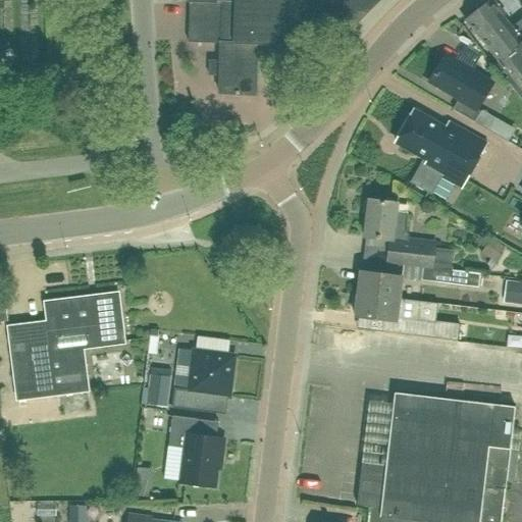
[(185,0),(186,2),(189,2),(188,44),(220,44),(219,61),(208,61),(207,75),(220,75),(219,94),(255,94),(256,44),(299,45),(299,40),(330,40),(371,0),(185,0)]
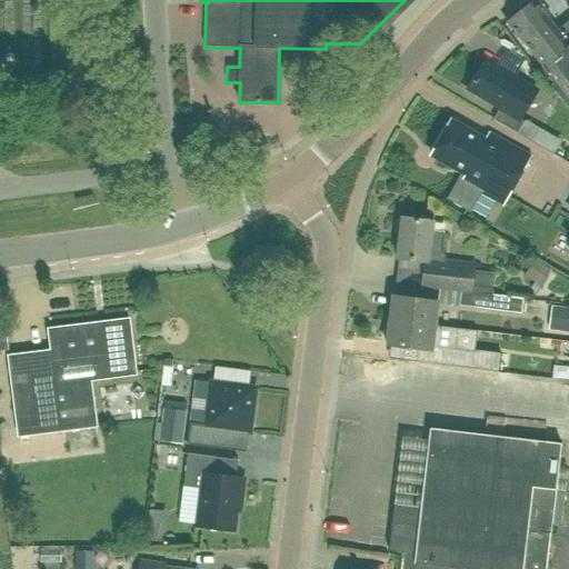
[(568,45),(533,1),(508,22),(568,98),(568,45)]
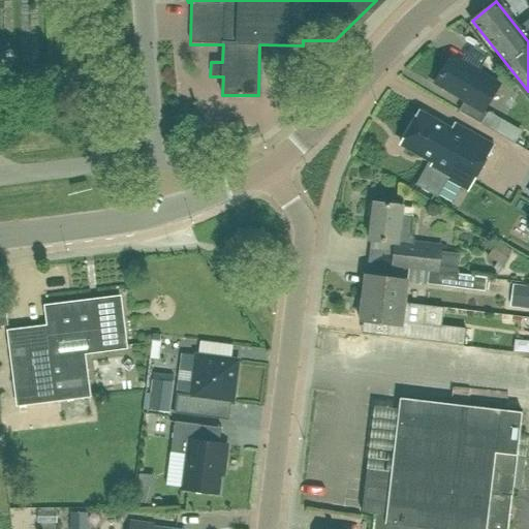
[(498,84),(452,56),(436,83),(464,99),(458,111),(480,124),(487,113),(483,111),(498,84)]
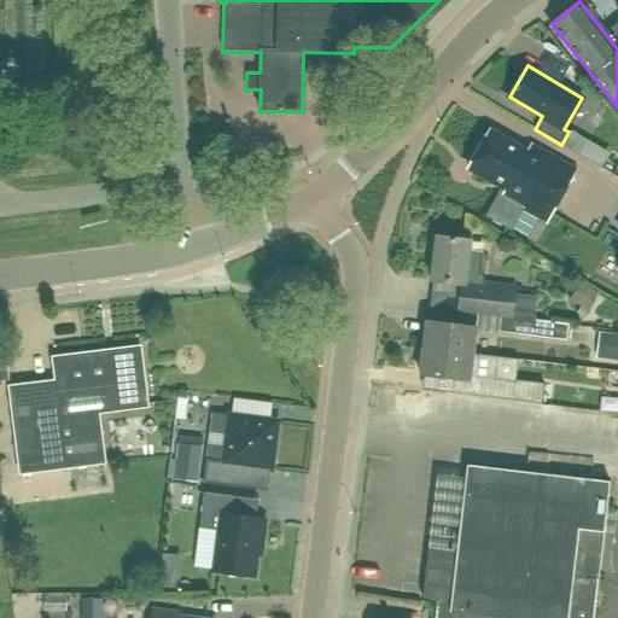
[(526,152),(489,132),(468,168),(491,180),(493,185),(497,187),(501,186),(506,188),(489,219),(507,228),(517,211),(544,227),(577,169),(530,144),(526,152)]
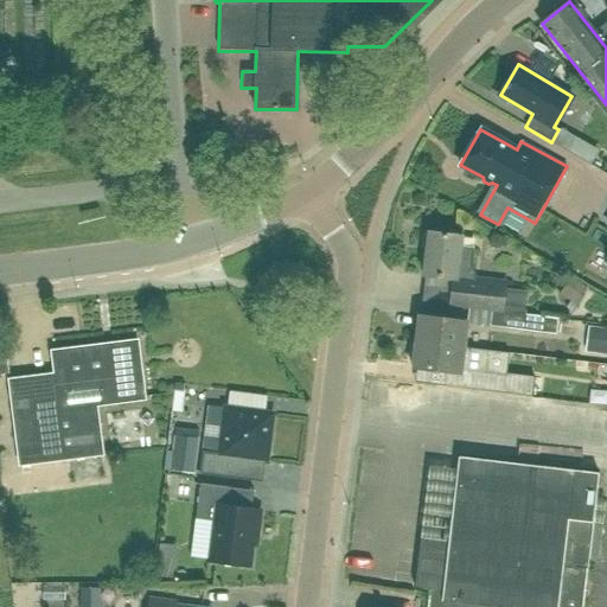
[(575,141),(558,131),(551,142),(569,152),(575,141)]
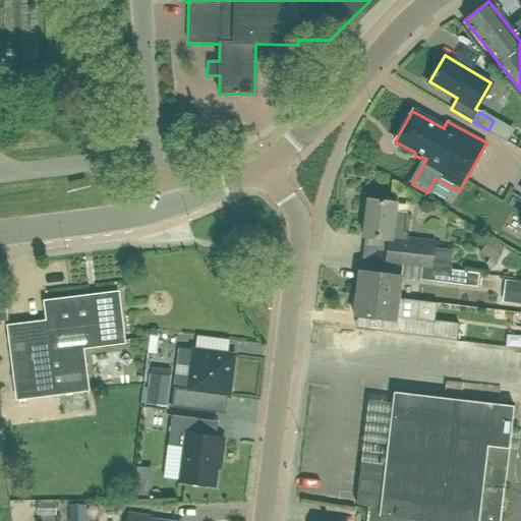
[(404,264),(450,270),(453,250),(433,248),(433,247),(407,244),(408,233),(403,232),(405,215),(395,213),(396,203),(367,198),(367,200),(363,199),(362,212),(366,213),(363,236),(389,239),(386,261),(404,263),(404,264)]
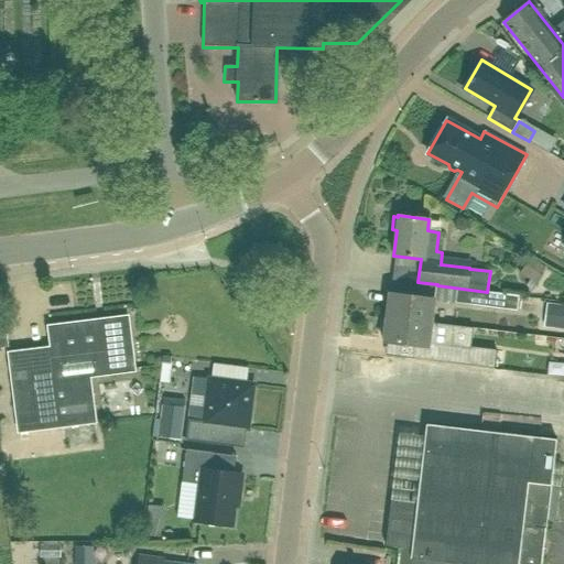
[(487,292),(437,285),(436,300),(516,310),(518,296),(487,293),(487,292)]
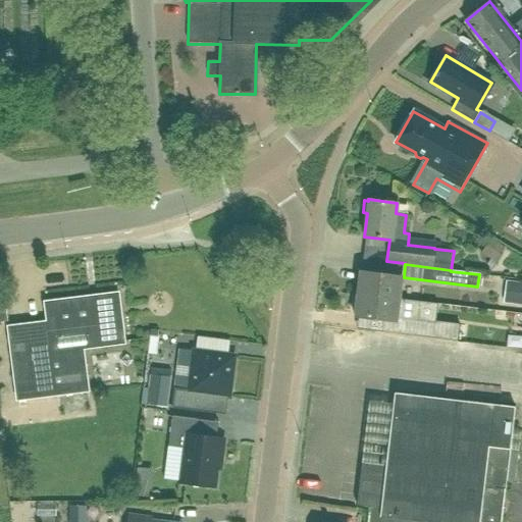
[(360,270),(358,294),(400,299),(403,275),(360,270)]
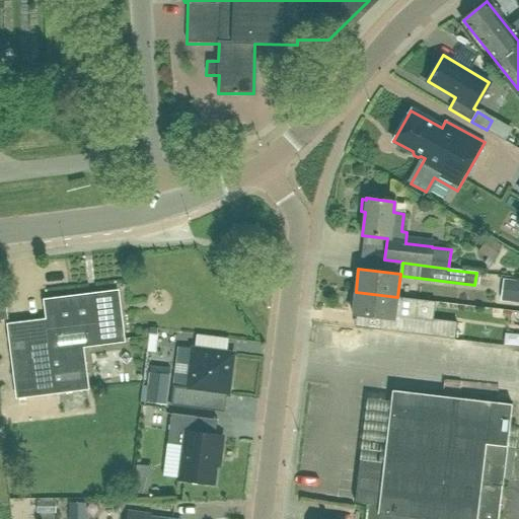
[(507,299),(518,300),(518,280),(509,279),(507,299)]
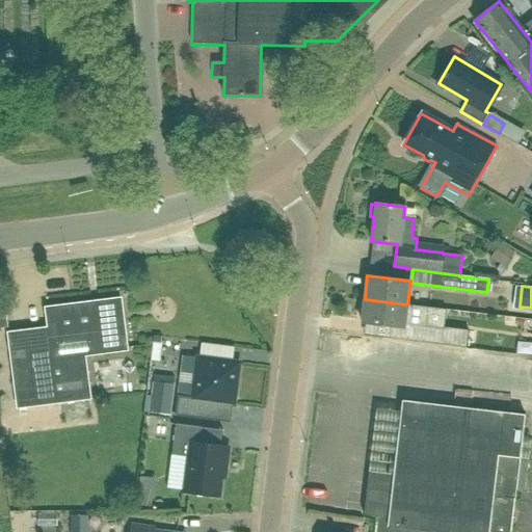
[(123,314),(121,298),(46,308),(49,327),(8,333),(18,406),(90,398),(84,354),(69,356),(67,342),(90,339),(92,353),(123,349),(118,314),(123,314)]
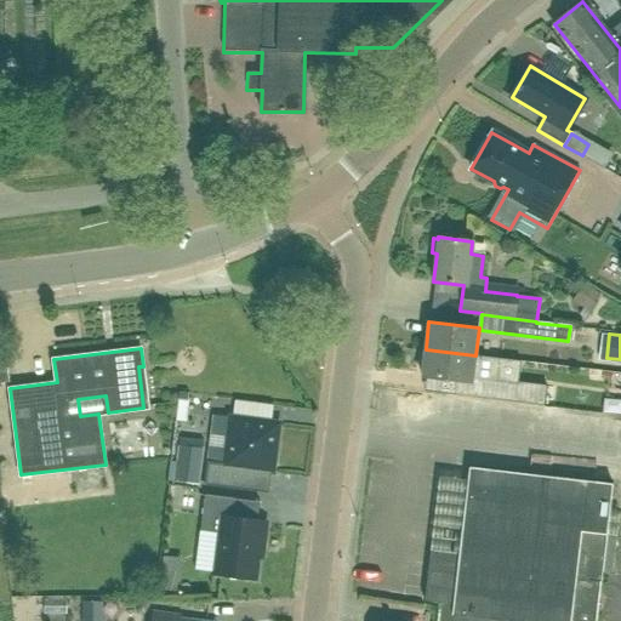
[(472,382),(476,355),(426,349),(422,376),(472,382)]
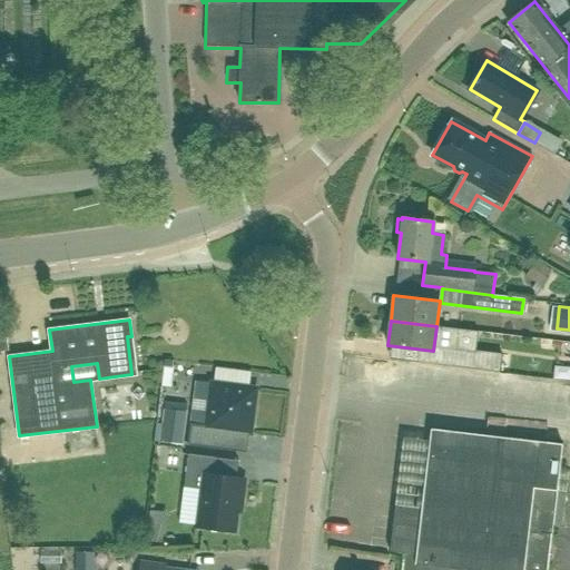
[(485,356),(454,353),(452,367),(483,371),(485,356)]
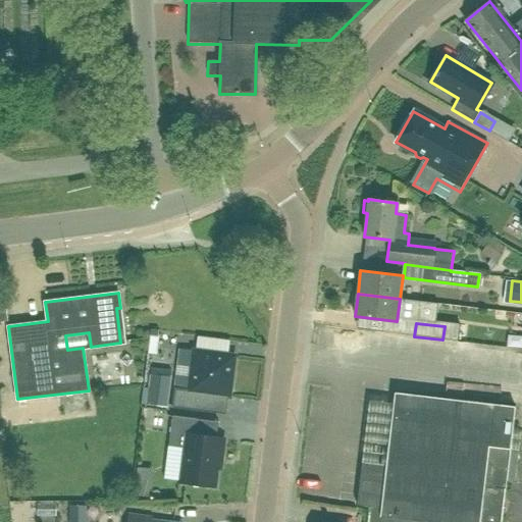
[(465,366),(521,368),(521,346),(466,345),(465,366)]
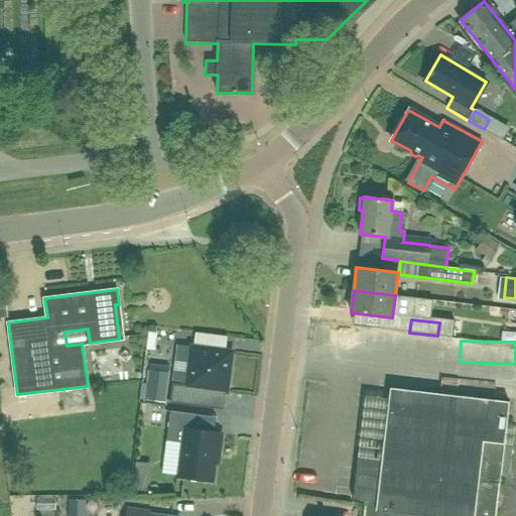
[(170,402),(200,406),(202,389),(227,392),(232,352),(191,346),(186,385),(172,383),(170,402)]
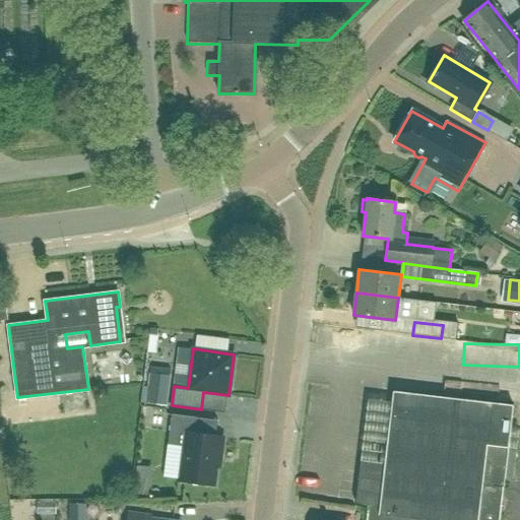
[(364,519),(497,519),(511,405),(393,391),(384,469),(361,466),(355,504),(366,505),(364,519)]
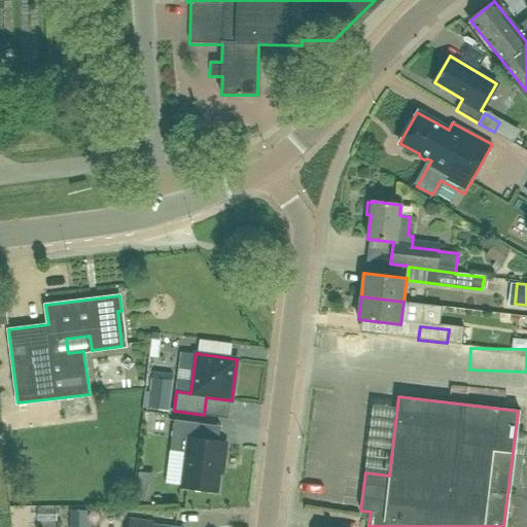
[(226,443),(197,438),(199,422),(174,419),(170,450),(184,452),(180,487),(217,491),(219,471),(220,463),(223,464),(226,443)]
